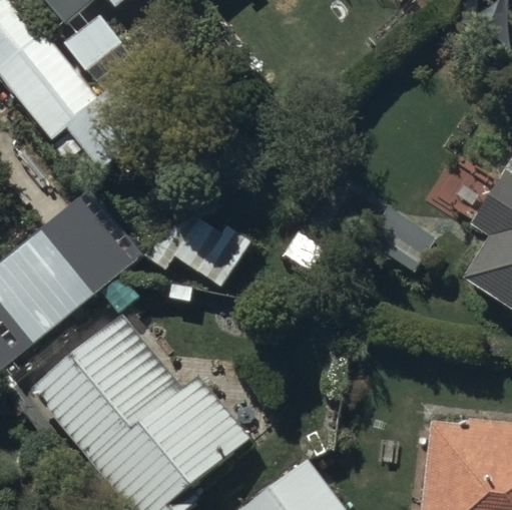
[(7,0),(0,0),(0,68),(0,75),(52,139),(66,127),(102,170),(144,135),(108,91),(99,99),(44,32),(38,37),(7,0)]
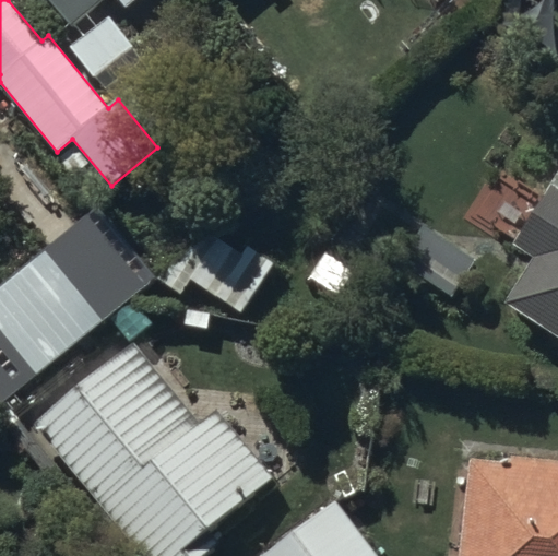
[(52,0),(73,25),(106,0),(117,0),(126,9),(137,0),(52,0)]
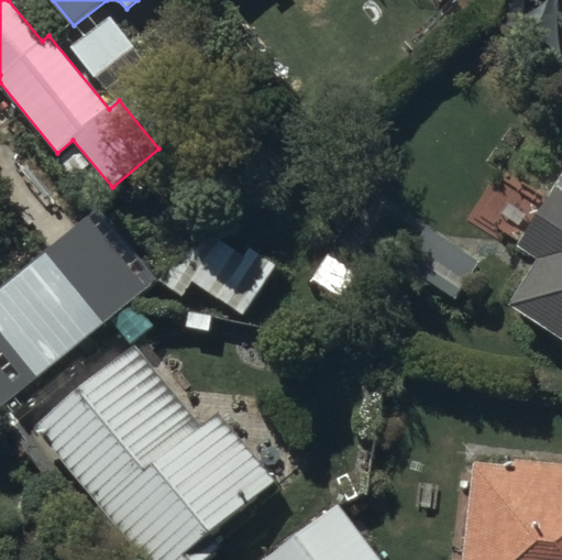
[(152,67),(109,17),(69,51),(112,100),(152,67)]
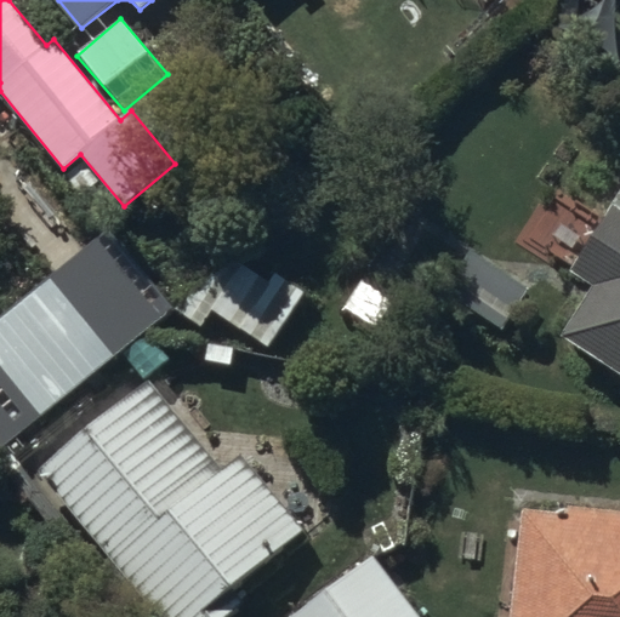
[(619,187),(566,268),(590,283),(557,331),(619,372),(619,187)]
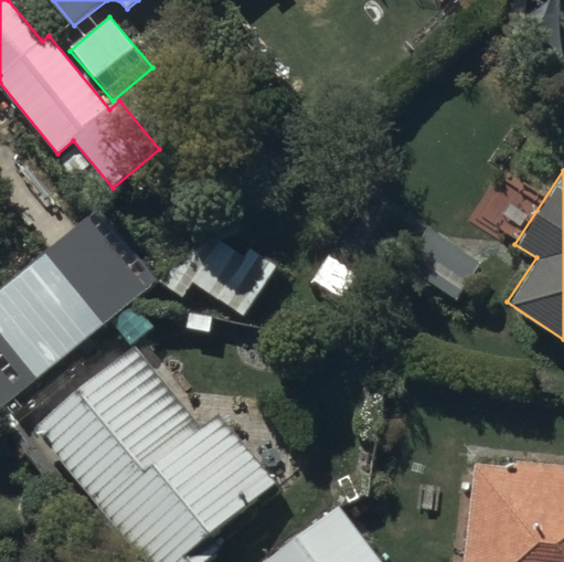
[(0,407),(151,285),(91,211),(0,285),(0,407)]
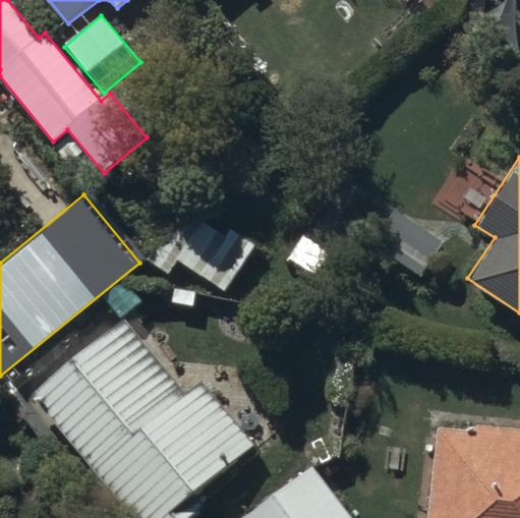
[(201,221),(184,246),(234,278),(255,244),(232,230),(228,237),(201,221)]
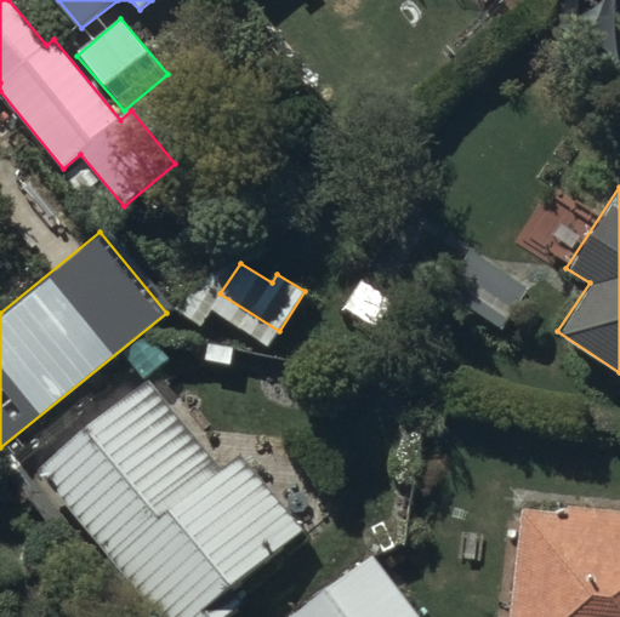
[(146,382),(39,468),(111,555),(92,571),(124,611),(142,596),(158,616),(226,616),(245,603),(231,584),(302,527),(244,455),(220,474),(146,382)]
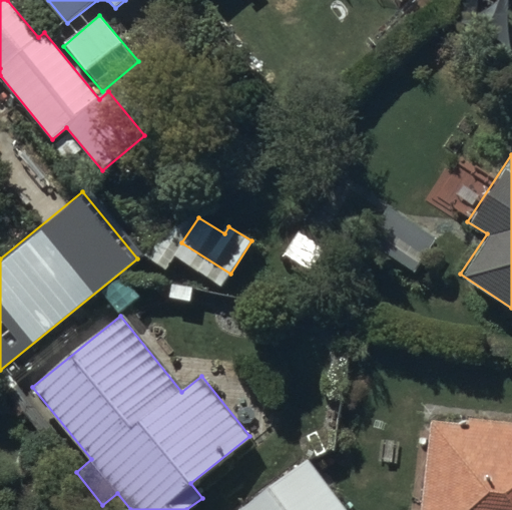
[(511,509),(511,423),(428,417),(418,509),(511,509)]
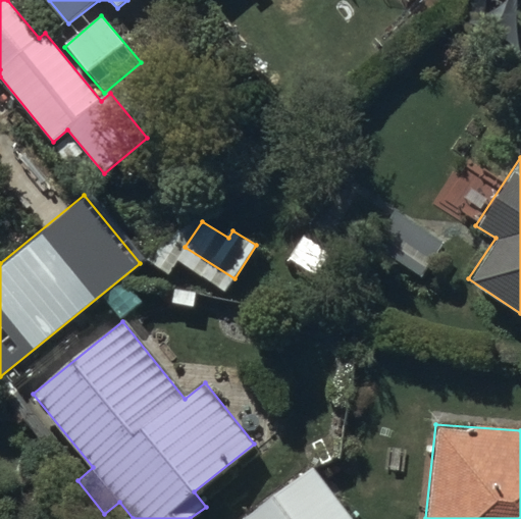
[(349,518),(309,466),(239,518),(349,518)]
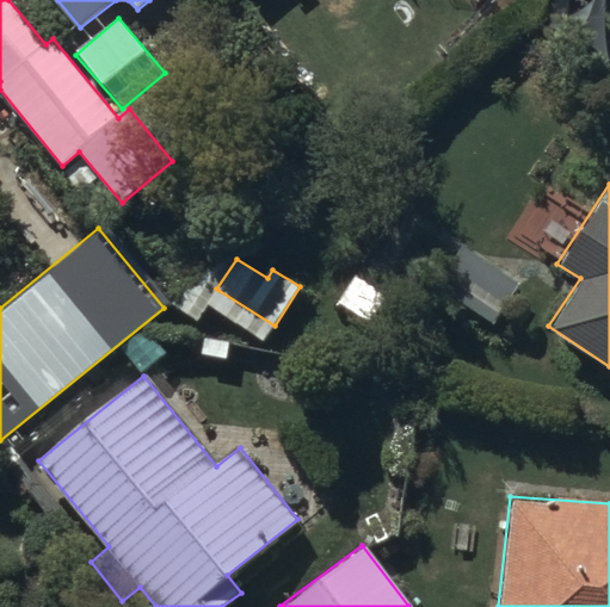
All buildings are outlined.
